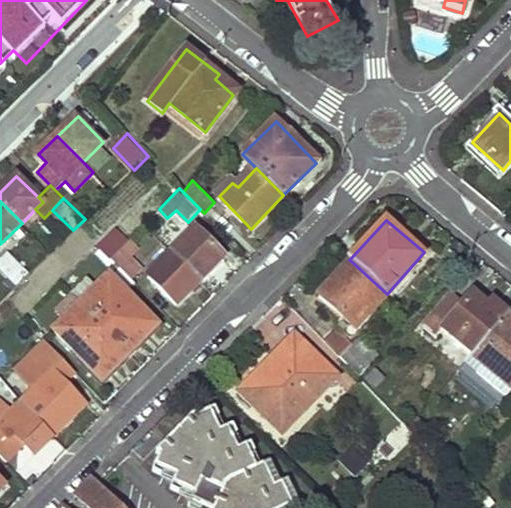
[(173,251),(201,280),(224,255),(196,228),(173,251)]
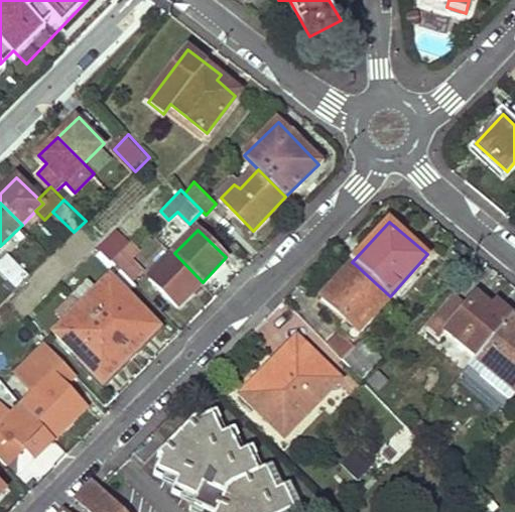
[(120,267),(133,281),(145,269),(131,256),(139,248),(131,240),(112,259),(120,267)]
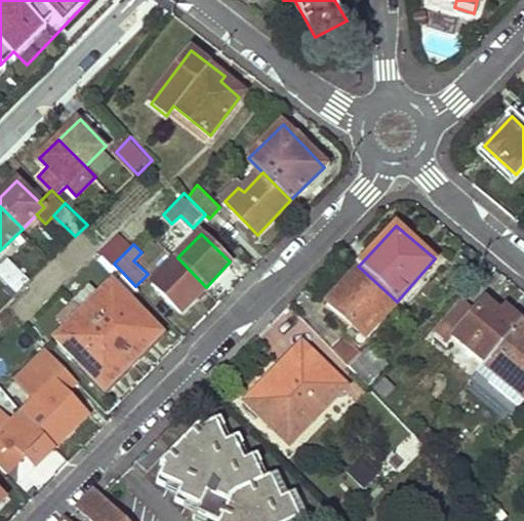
[(206,287),(177,257),(153,283),(182,312),(206,287)]
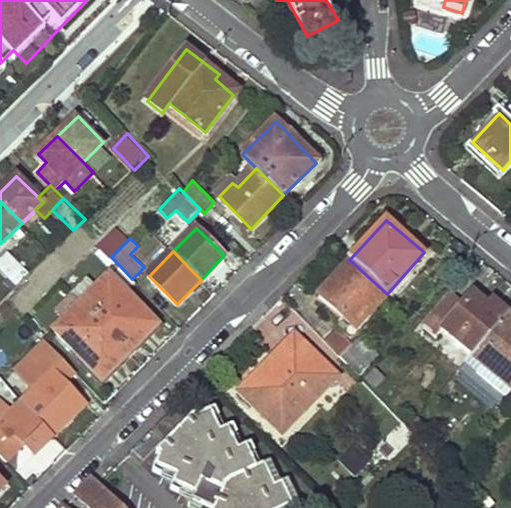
[(31,271),(9,252),(0,261),(0,267),(18,285),(31,271)]
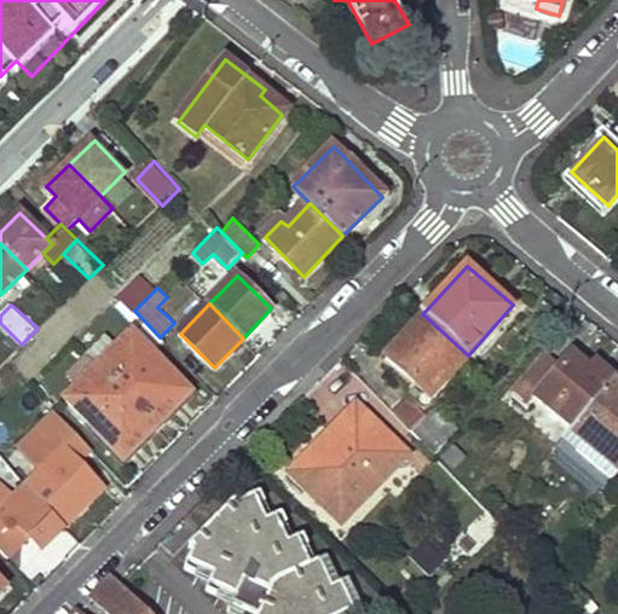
[(471,358),(468,355),(426,317),(390,359),(417,383),(410,392),(426,406),(471,358)]
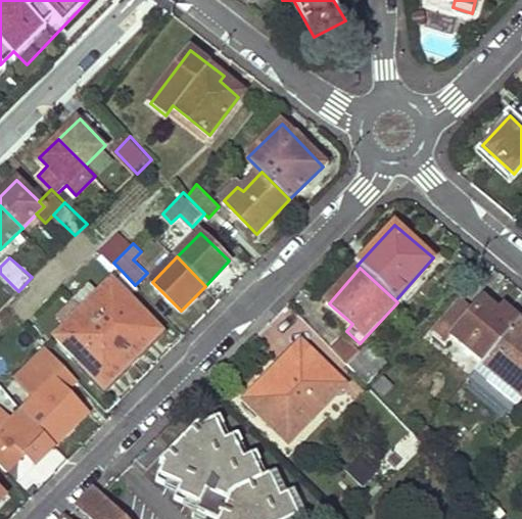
[(73,299),(131,358),(158,330),(127,299),(138,288),(135,285),(122,271),(99,292),(89,283),(73,299)]
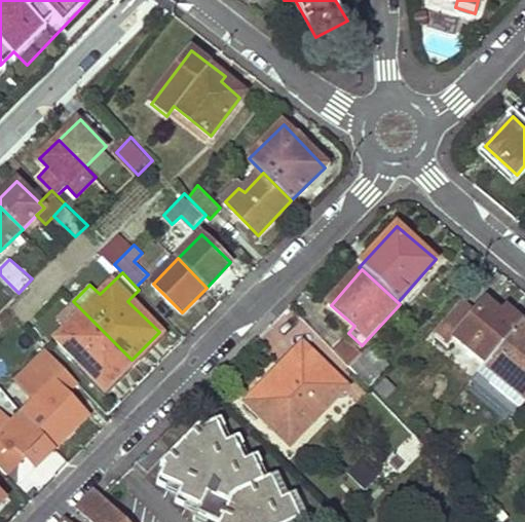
[(522,324),(490,297),(481,308),(466,298),(439,331),(453,342),(457,337),(489,364),(522,324)]
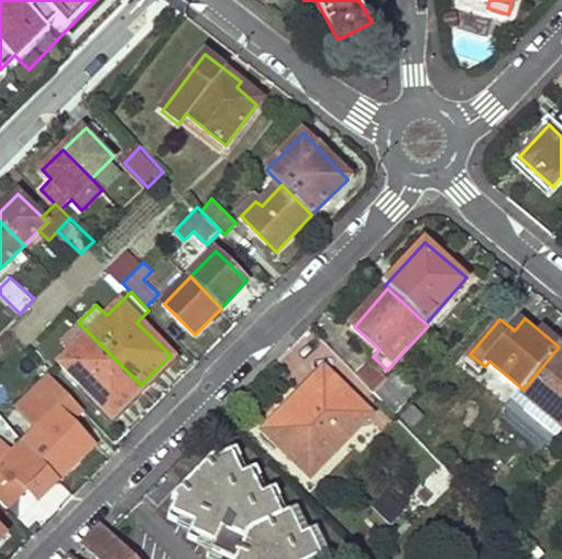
[(111,415),(141,385),(78,322),(61,340),(72,351),(59,363),(111,415)]
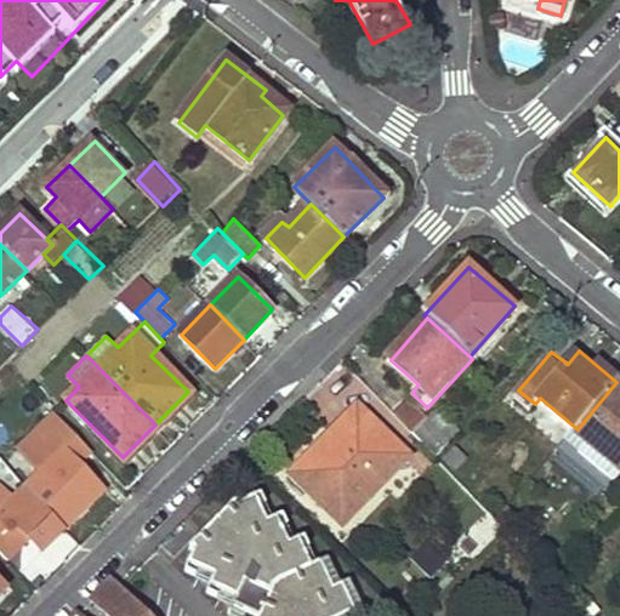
[(619,385),(616,382),(578,429),(575,432),(579,435),(570,445),(613,480),(619,472),(619,385)]
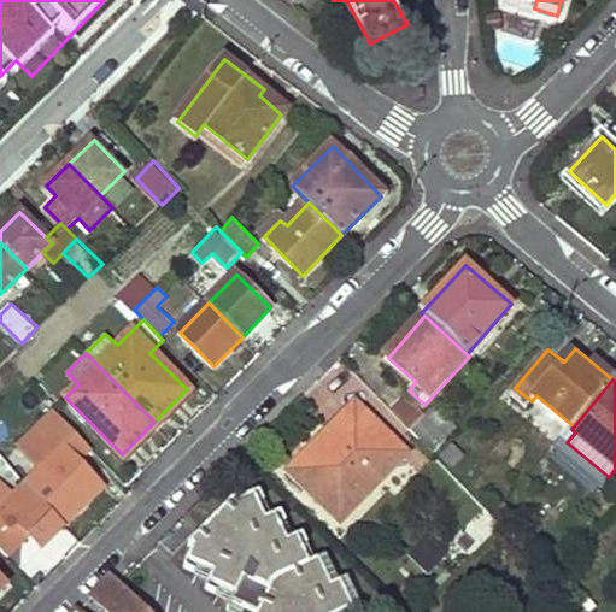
[(408,452),(359,406),(332,434),(335,439),(317,454),(311,451),(292,470),(344,517),(408,452)]
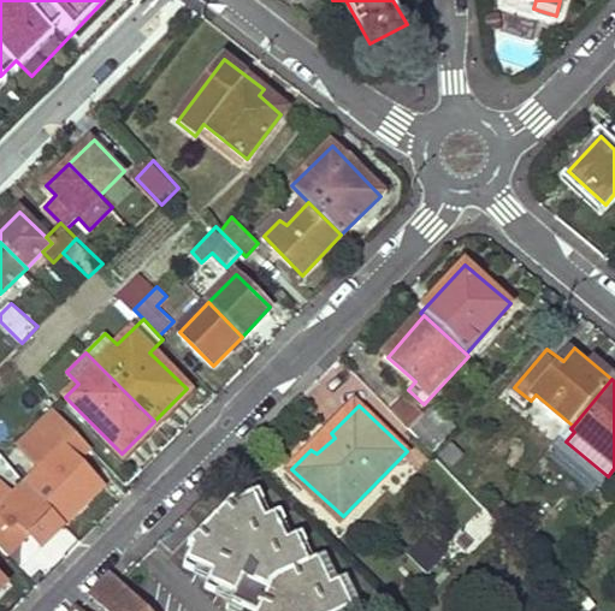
[(25,479),(59,515),(66,522),(87,502),(105,484),(81,458),(92,448),(55,410),(21,444),(40,463),(25,479)]
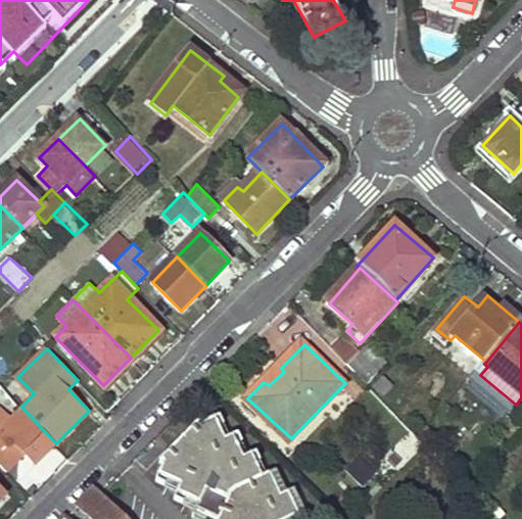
[(379,369),(361,349),(348,362),(368,382),(379,369)]
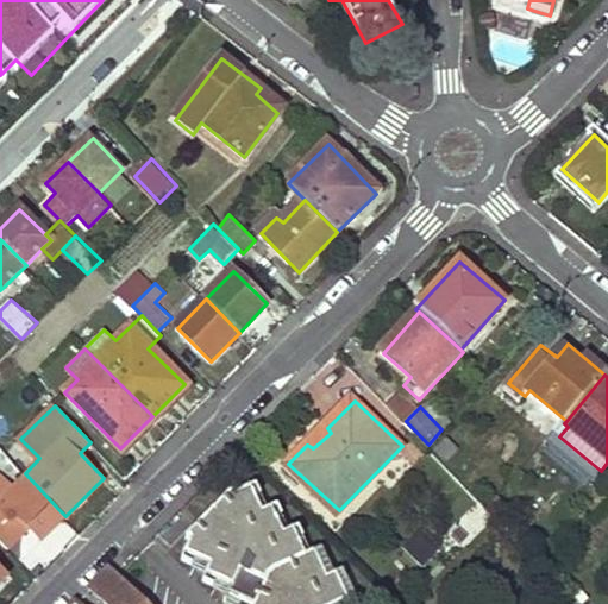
[(0,497),(0,535),(11,546),(31,526),(43,538),(66,516),(58,509),(25,473),(0,497)]
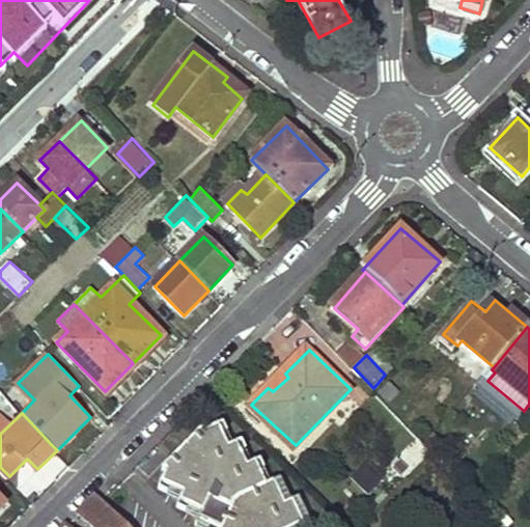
[(212,428),(205,423),(166,467),(171,471),(163,488),(186,498),(182,506),(225,526),(296,526),(311,520),(299,495),(293,498),(281,476),(270,481),(260,466),(258,467),(255,461),(250,463),(244,449),(242,450),(238,441),(231,444),(225,430),(223,431),(220,424),(212,428)]
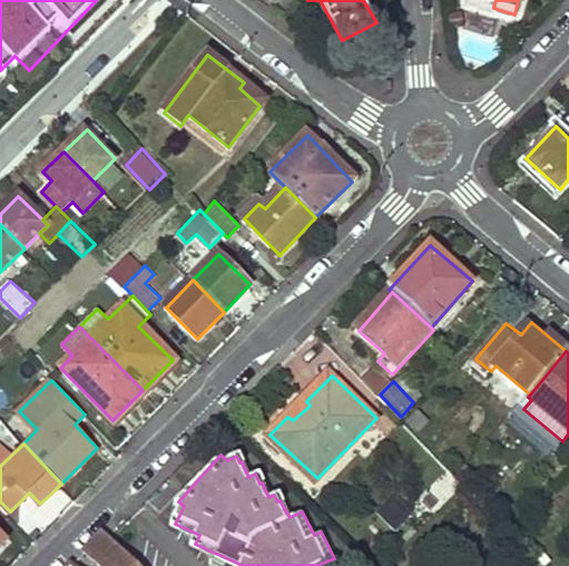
[(474,474),(466,465),(457,475),(464,482),(474,474)]
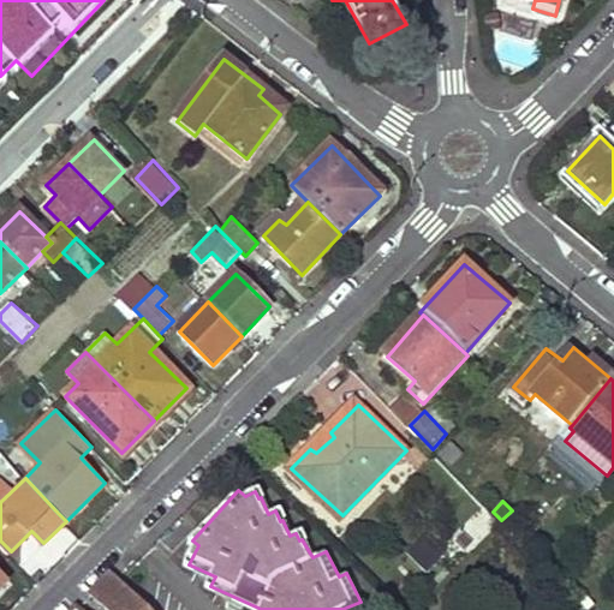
[(501,520),(493,512),(483,521),(492,530),(501,520)]
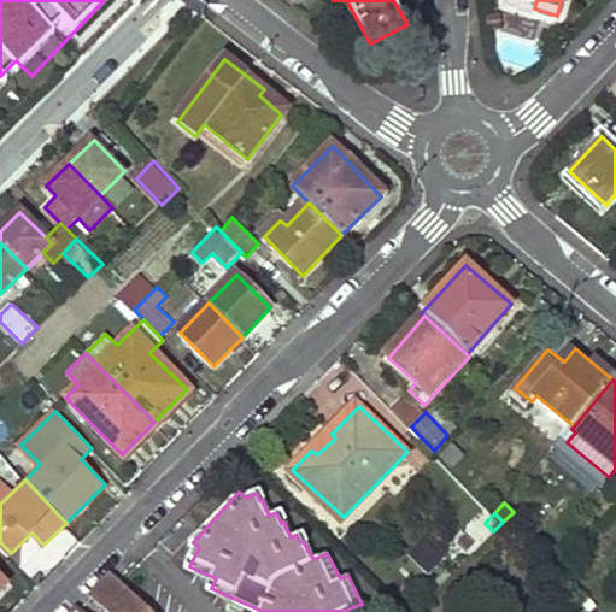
[(153,611),(113,572),(93,594),(111,611),(153,611)]
